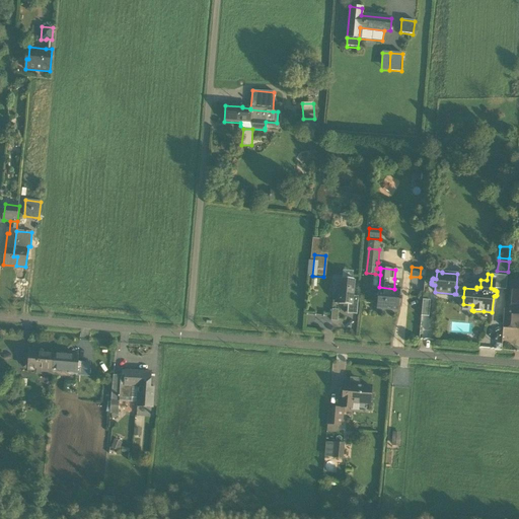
[(494,289),(506,290),(507,276),(492,275),(491,288),(494,289)]
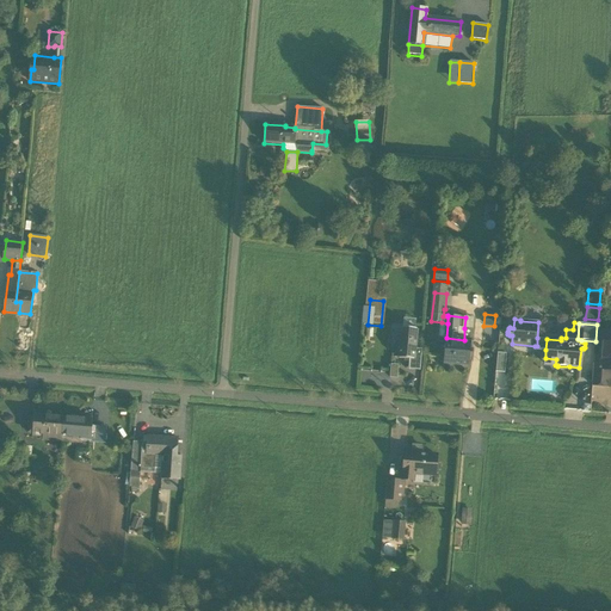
[(409,359),(414,359),(415,349),(417,329),(401,327),(399,358),(409,359)]
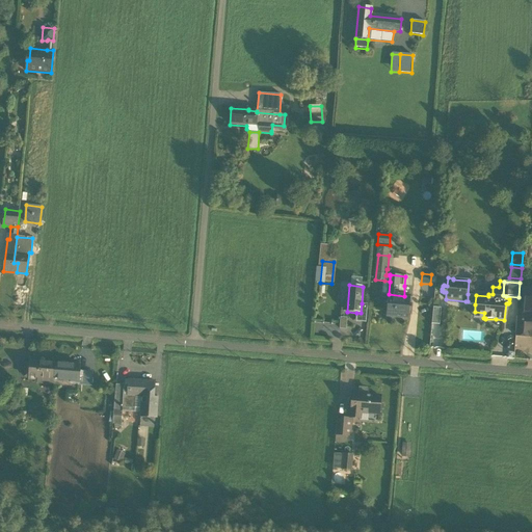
[(531,288),(526,289),(523,317),(523,321),(531,322),(531,288)]
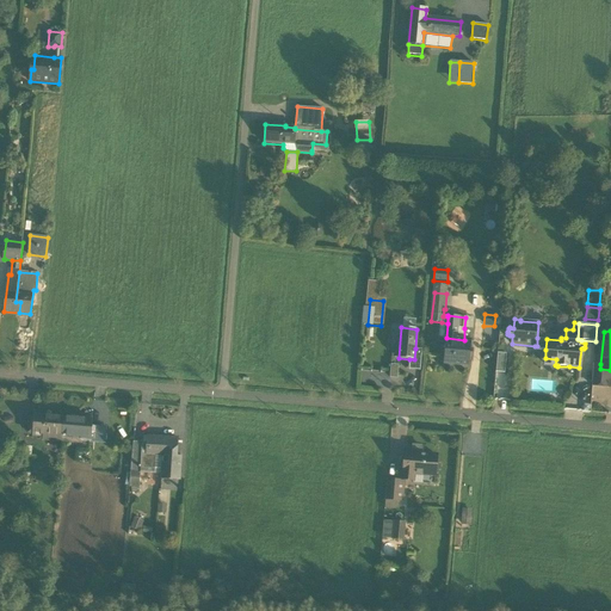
[(471,340),(464,340),(446,338),(445,338),(444,364),(469,365),(471,340)]
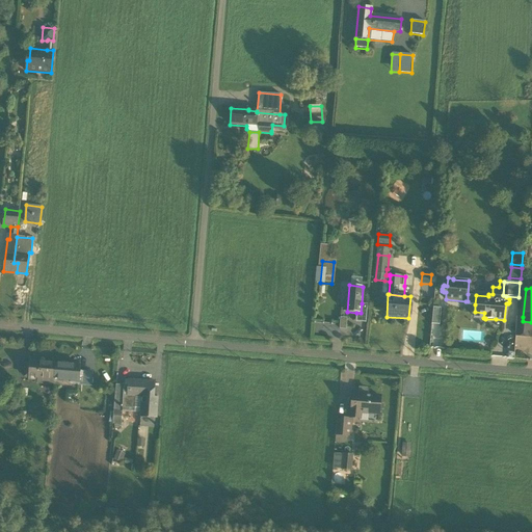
[(466,303),(475,304),(476,295),(468,294),(468,301),(466,301),(466,303)]
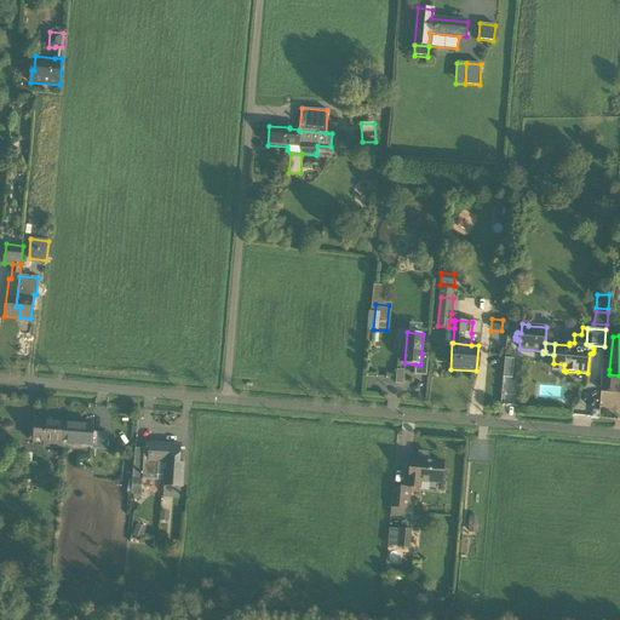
[(414,375),(426,375),(429,355),(422,354),(420,365),(415,365),(414,375)]
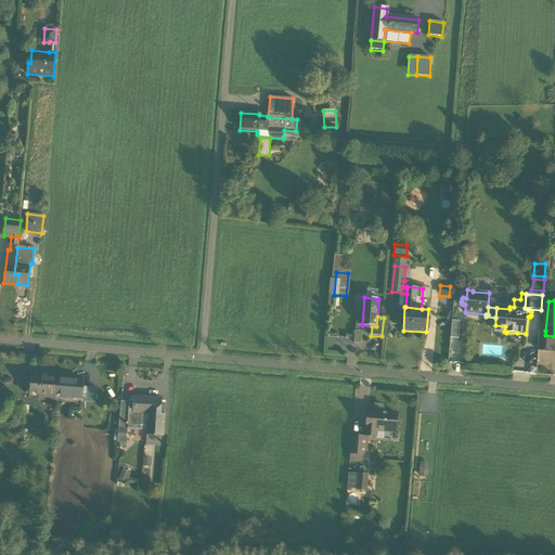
[(450,338),(459,338),(460,321),(452,321),(450,338)]
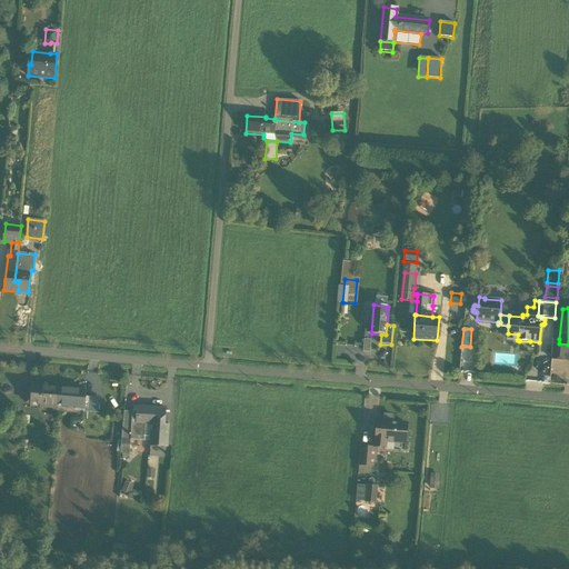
[(551,359),(567,360),(568,345),(559,343),(559,339),(552,339),(551,359)]
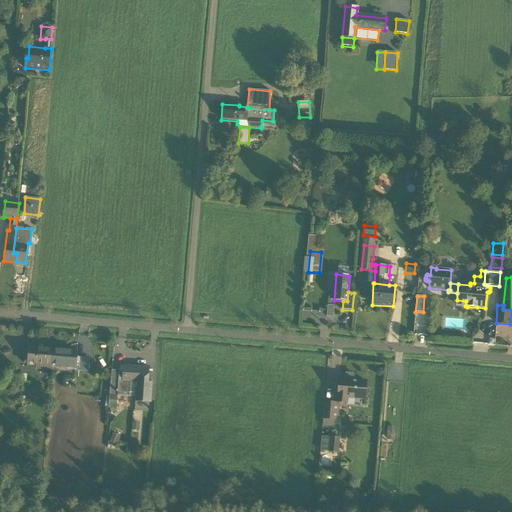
[(36,363),(52,365),(53,350),(29,348),(28,365),(36,365),(36,363)]
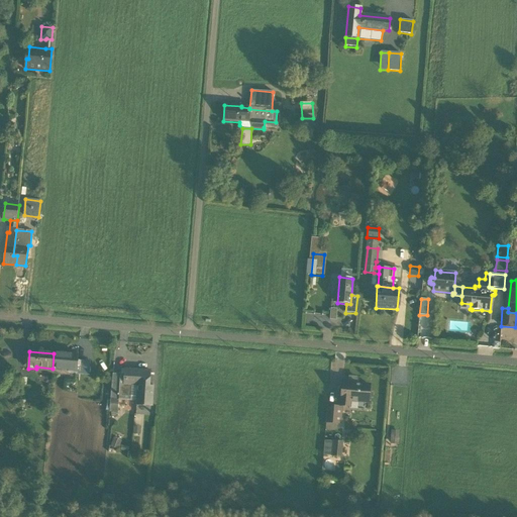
[(78,355),(54,353),(53,369),(69,370),(69,372),(77,373),(78,360),(78,355)]
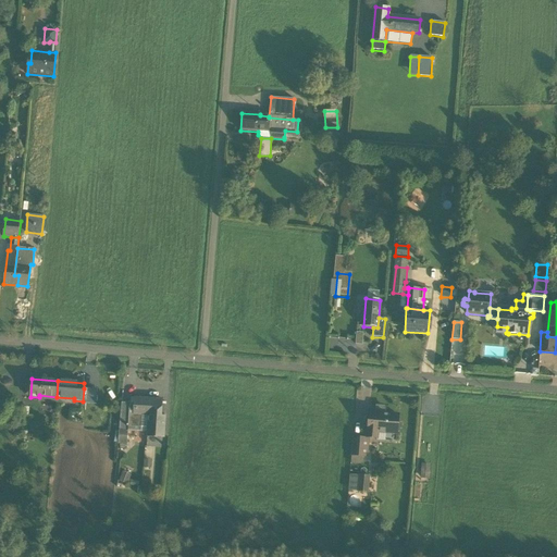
[(97,390),(84,388),(83,401),(96,403),(97,390)]
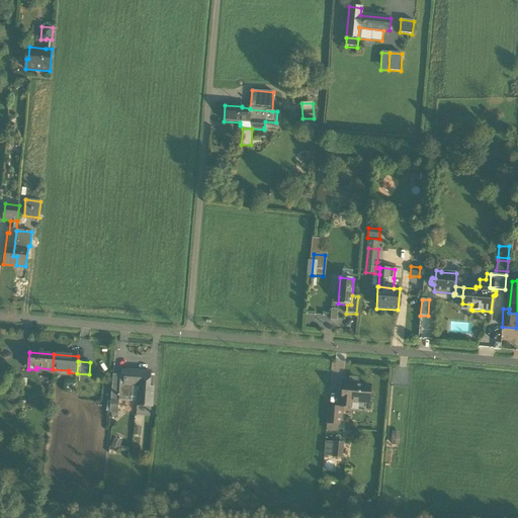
[(138,394),(139,387),(137,387),(138,370),(124,370),(124,375),(120,375),(119,401),(131,402),(132,398),(138,399),(138,394)]
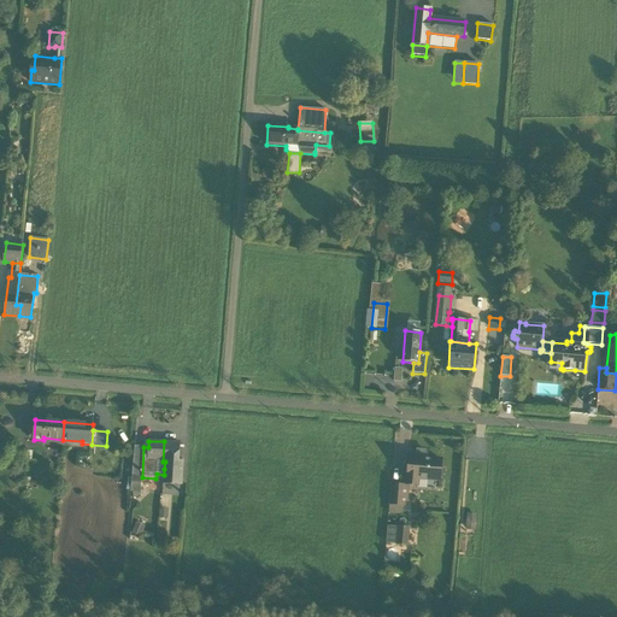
[(178,442),(164,441),(163,462),(165,462),(182,463),(183,450),(178,448),(178,442)]
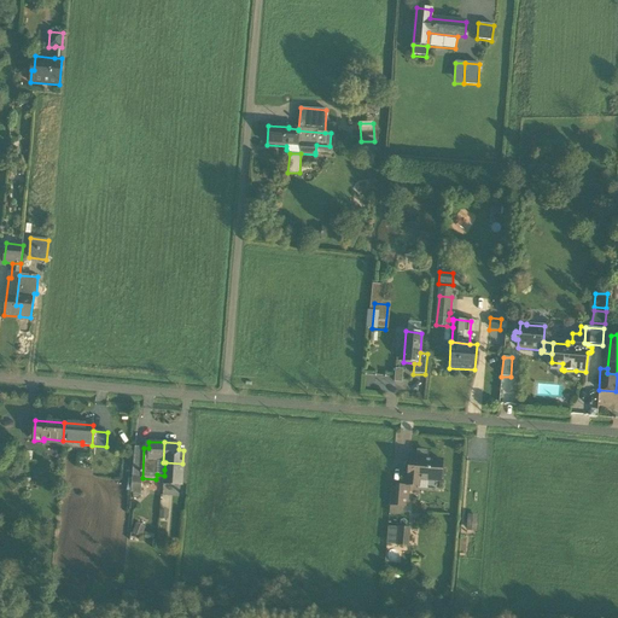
[(15,466),(23,467),(24,455),(25,448),(10,445),(9,459),(15,460),(15,466)]
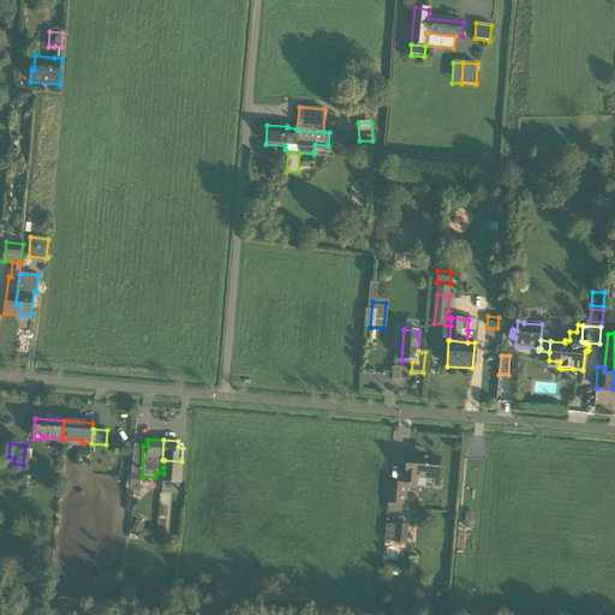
[(131,476),(142,476),(143,446),(135,445),(131,476)]
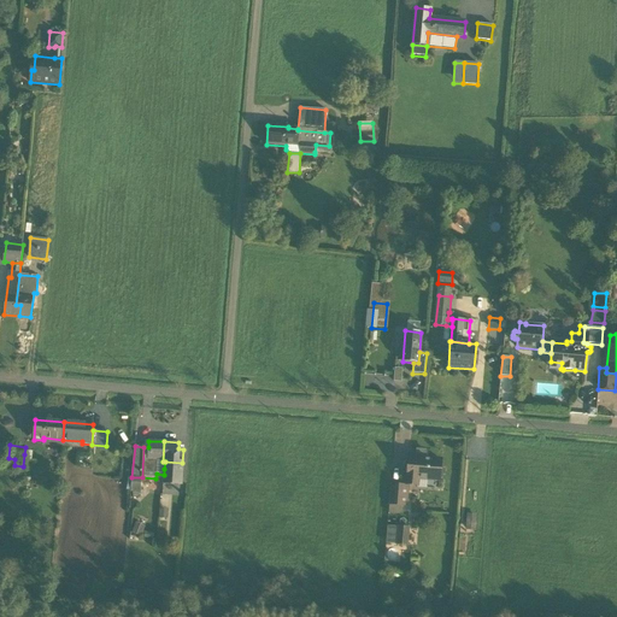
[(407,480),(418,481),(418,479),(440,480),(441,460),(425,459),(425,451),(419,451),(418,454),(410,454),(407,480)]
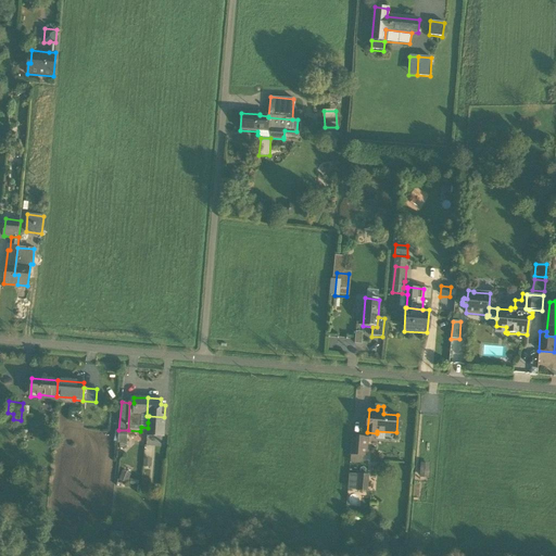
[(87,425),(105,428),(108,414),(90,412),(87,425)]
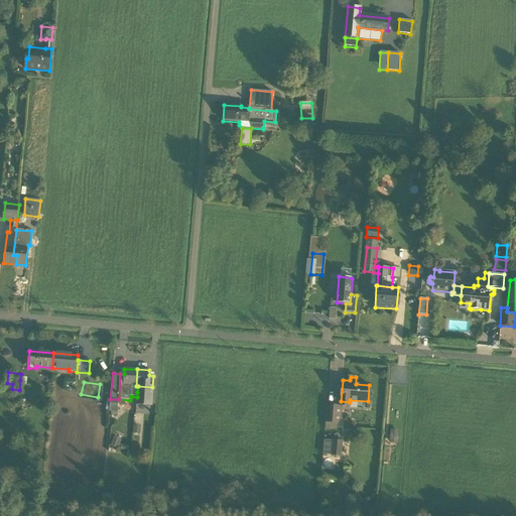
[(153,387),(152,387),(138,386),(137,392),(137,397),(137,400),(136,405),(152,405),(153,387)]
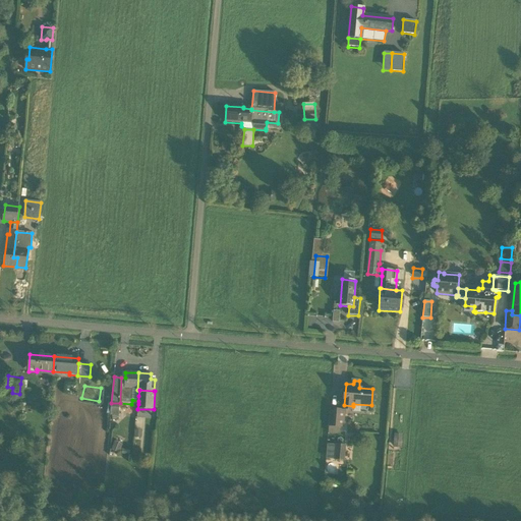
[(110,414),(119,415),(120,403),(111,403),(110,414)]
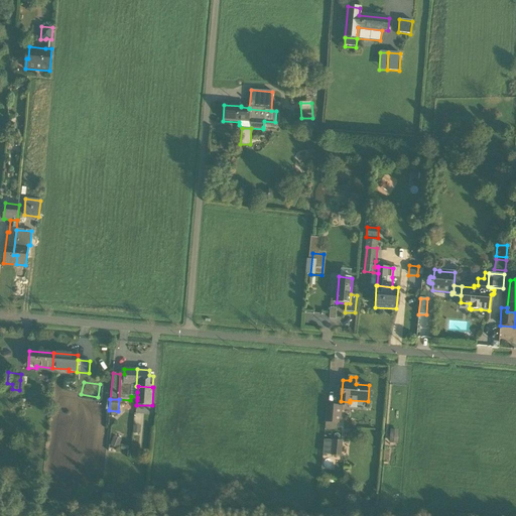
[(326,421),(339,423),(341,407),(327,406),(326,421)]
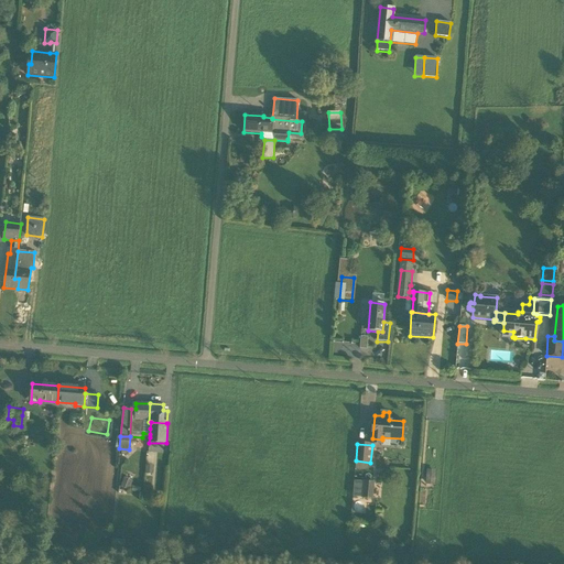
[(436,470),(426,469),(425,484),(435,485),(436,470)]
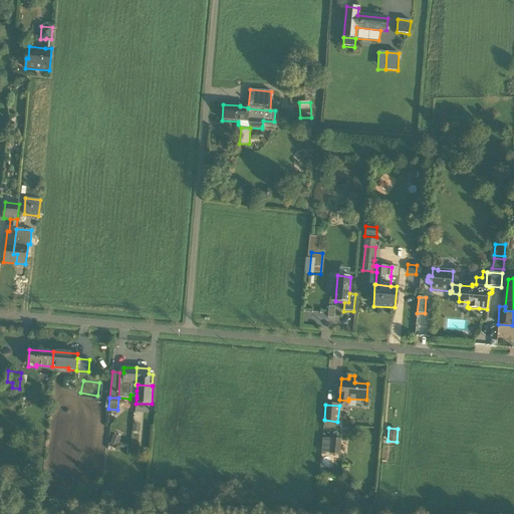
[(121,439),(112,435),(109,444),(117,447),(121,439)]
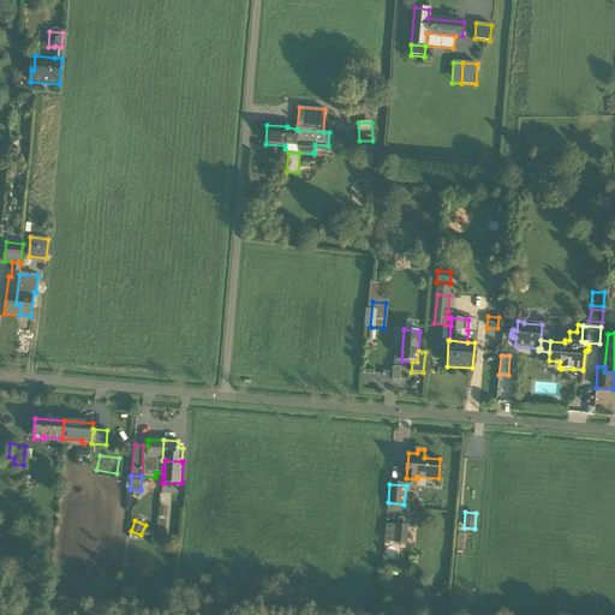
[(384,542),(395,542),(396,525),(386,524),(384,542)]
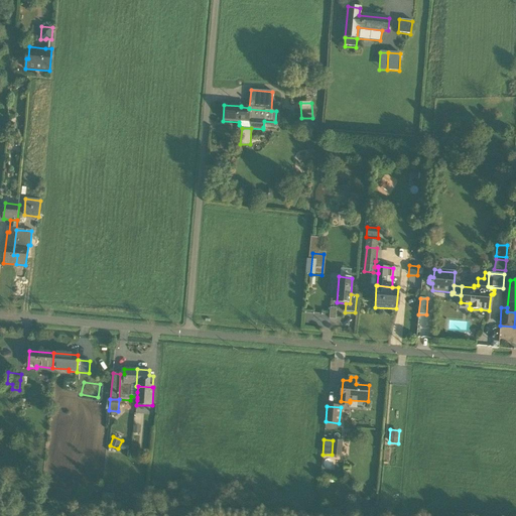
[(332,455),(340,456),(342,441),(333,440),(332,455)]
